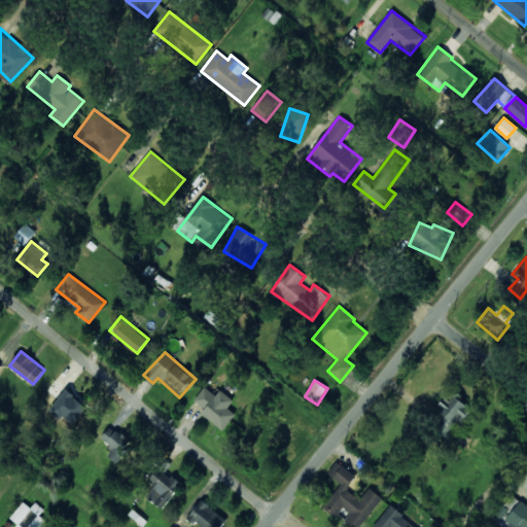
[(236,415),(227,408),(234,400),(220,389),(215,395),(205,386),(194,399),(204,409),(201,412),(222,430),(236,415)]
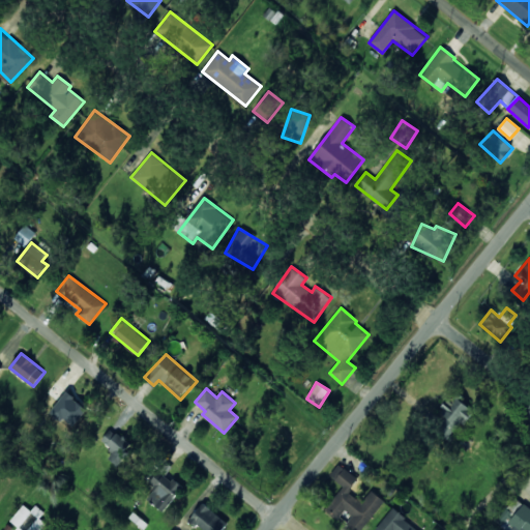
[(88,408),(66,391),(51,411),(72,428),(88,408)]
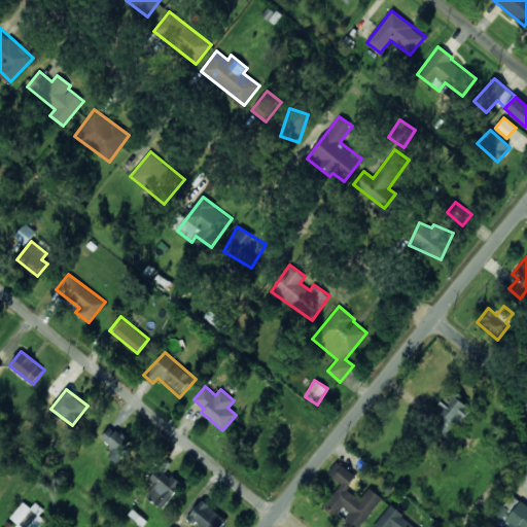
[(449,401),(446,399),(427,424),(446,438),(469,407),(453,395),(449,401)]
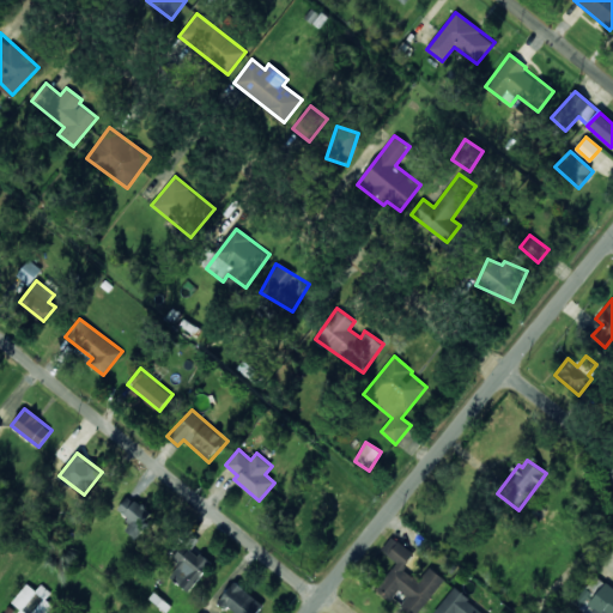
[(117,508),(132,520),(123,528),(137,539),(155,516),(128,495),(117,508)]
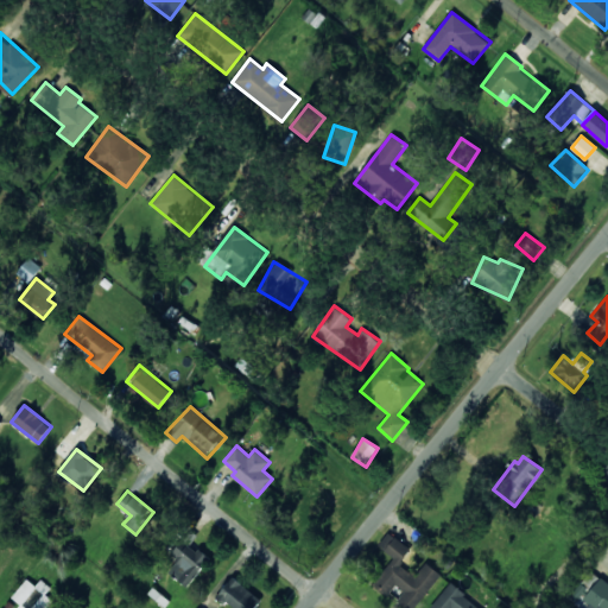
[(415,607),(441,574),(425,563),(415,577),(398,564),(411,549),(388,532),(378,545),(396,558),(374,587),(387,596),(394,587),(403,593),(398,600),(407,607),(415,607)]
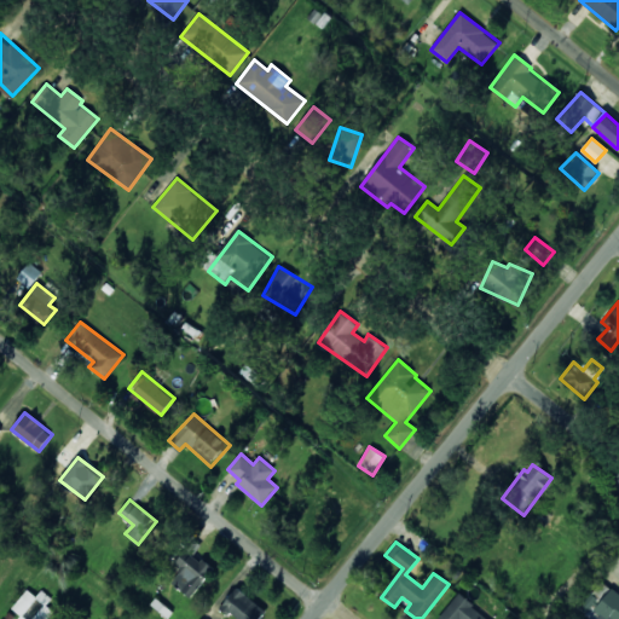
[(172,582),(190,597),(213,571),(186,548),(173,565),(180,571),(172,582)]
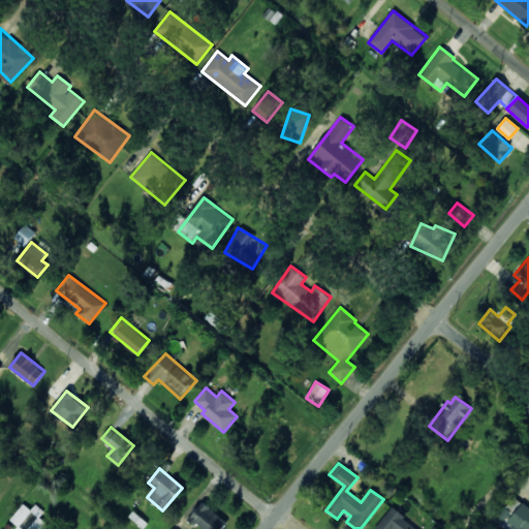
[(505,528),(528,528),(528,507),(515,495),(494,519),(505,528)]
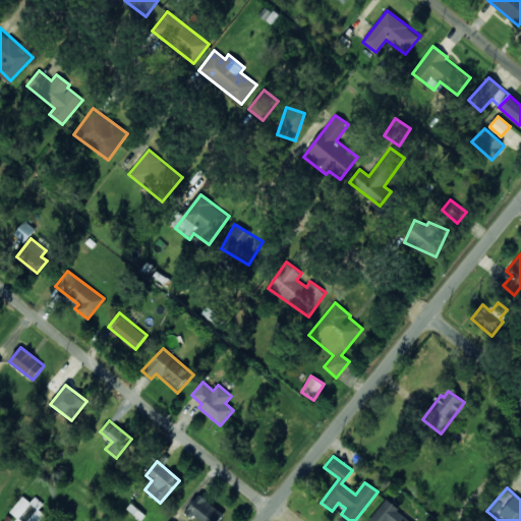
[(217,520),(224,511),(197,495),(186,513),(199,520),(217,520)]
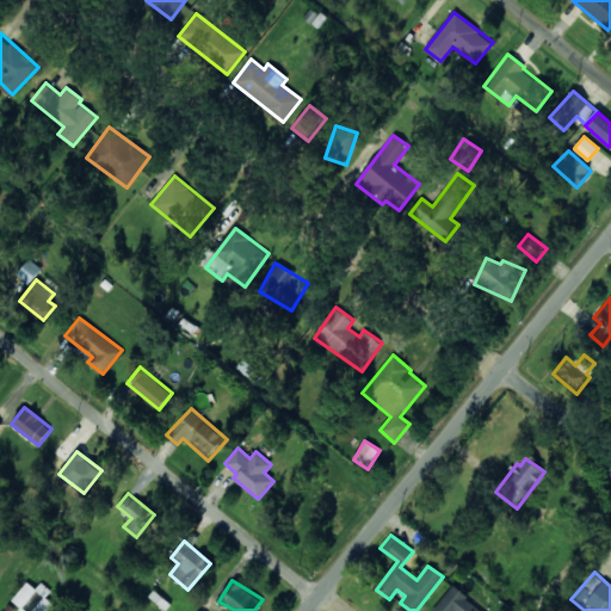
[(39,610),(49,610),(55,604),(45,597),(51,590),(41,582),(36,588),(26,581),(10,602),(22,610),(26,610),(32,604),(39,610)]
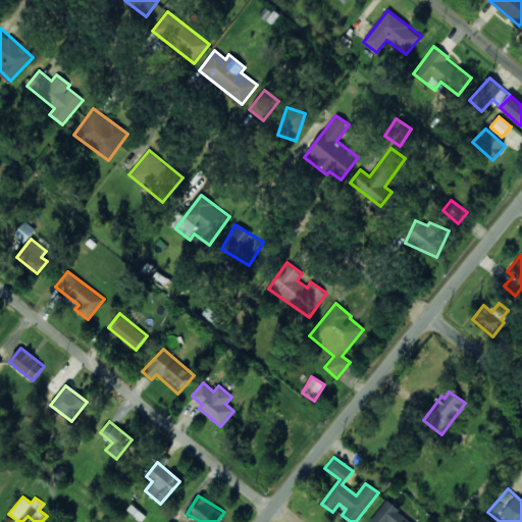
[(413,521),(385,501),(368,521),(413,521)]
